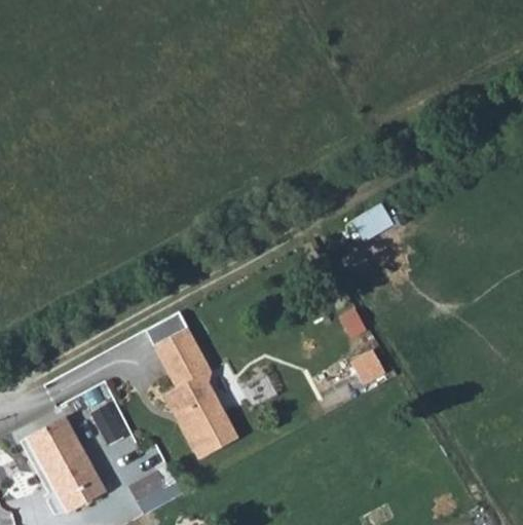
[(384,200),(356,219),(369,239),(398,220),(384,200)]
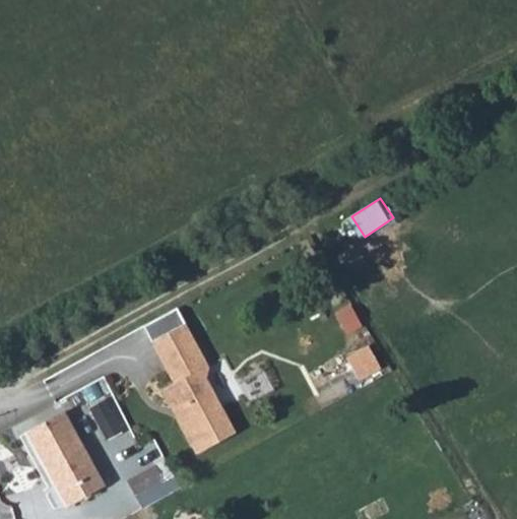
[(184,322),(150,340),(173,383),(162,389),(170,405),(177,407),(181,415),(177,417),(196,453),(235,432),(205,377),(208,367),(184,322)]
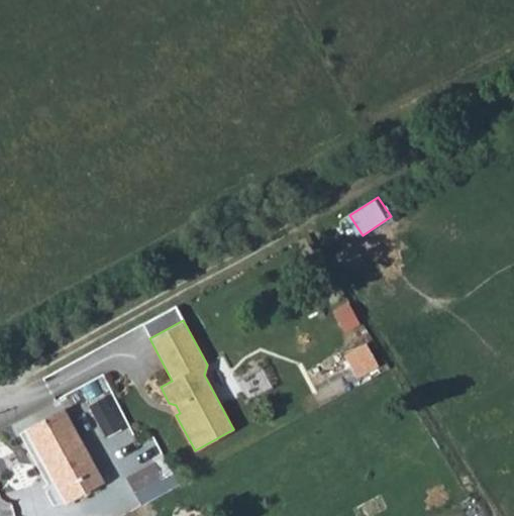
[(371,341),(349,353),(362,377),(384,365),(371,341)]
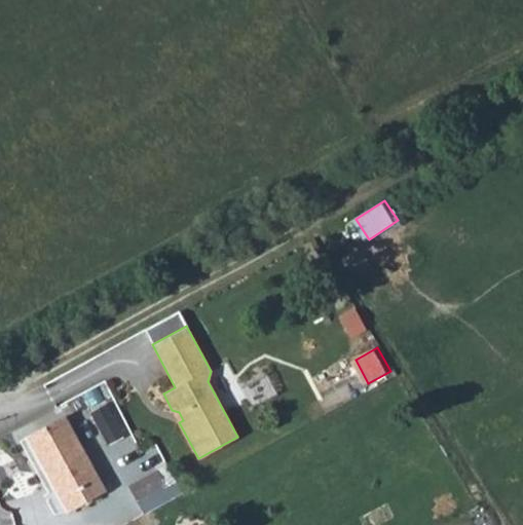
[(98,412),(113,442),(133,432),(117,402),(98,412)]
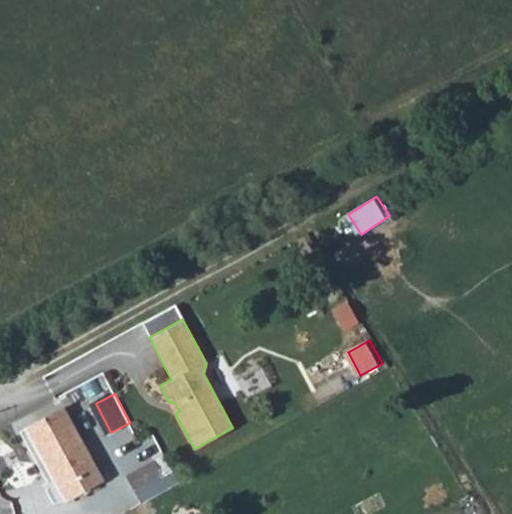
[(175,403),(168,401),(175,413),(179,411),(175,403)]
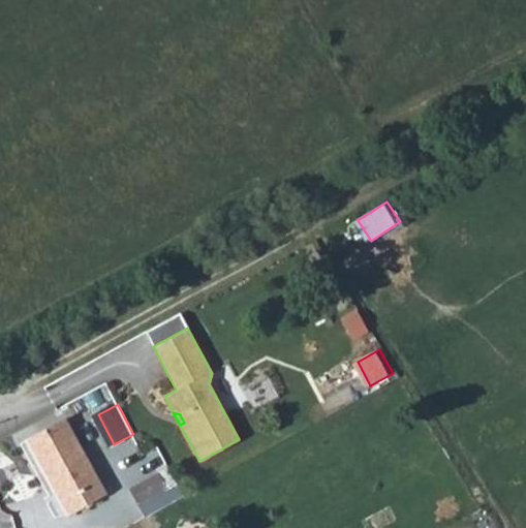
[(29,439),(65,511),(103,494),(65,420),(29,439)]
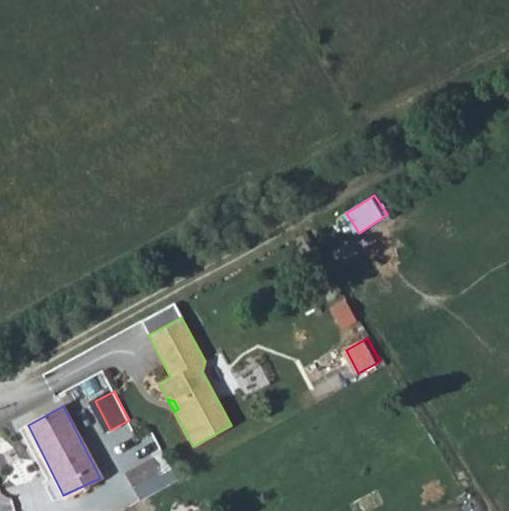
[(135,500),(145,494),(157,488),(175,478),(161,452),(120,474),(135,500)]
